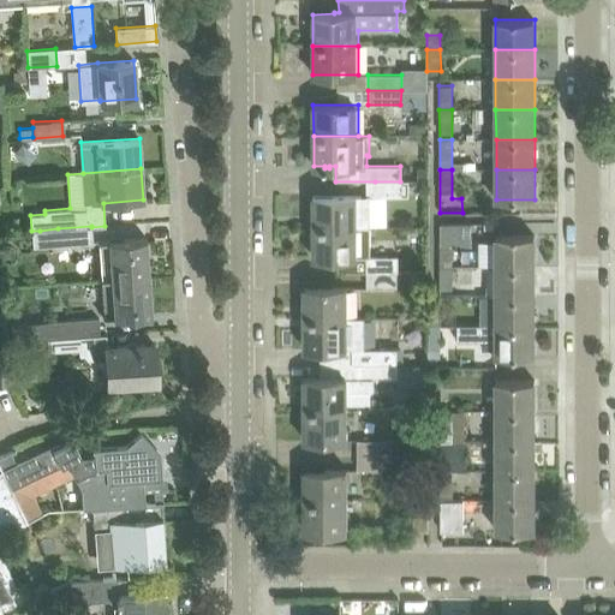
[(375,181),(375,196),(400,196),(400,181),(375,181)]
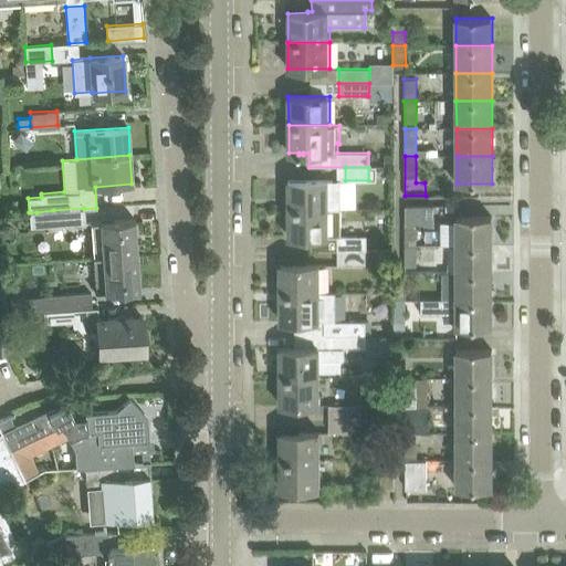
[(329,180),(289,180),(289,209),(329,209),(329,180)]
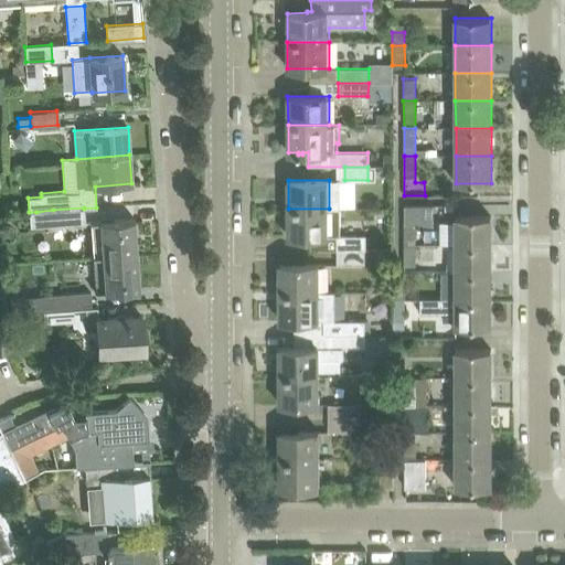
[(405,205),(404,244),(415,244),(415,222),(432,223),(432,205),(405,205)]
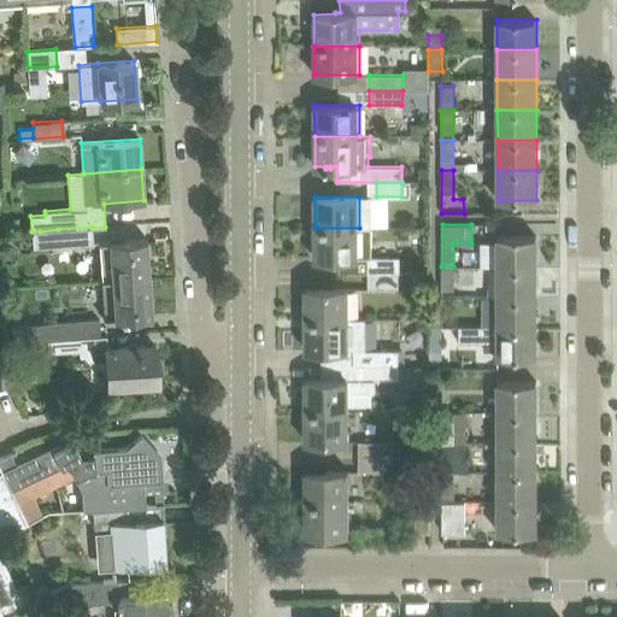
[(58,229),(59,247),(93,245),(92,228),(92,227),(58,229)]
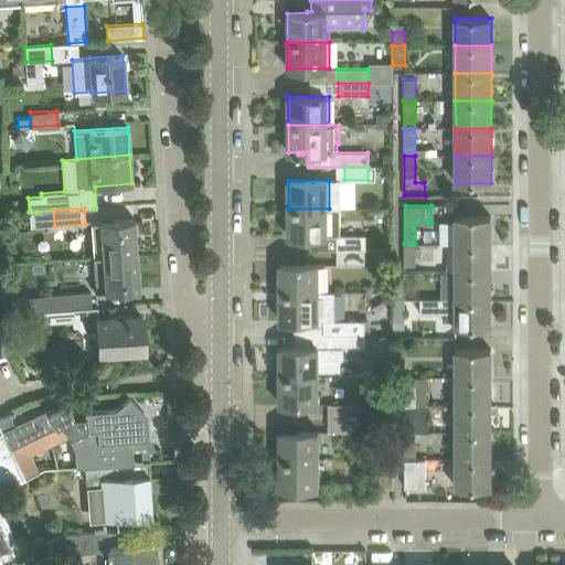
[(288,236),(329,236),(338,236),(342,236),(342,209),(329,209),(288,209),(288,236)]
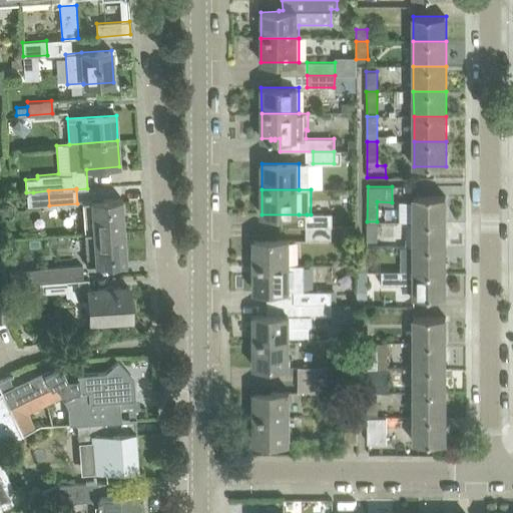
[(446,196),(414,196),(414,221),(446,221),(446,196)]
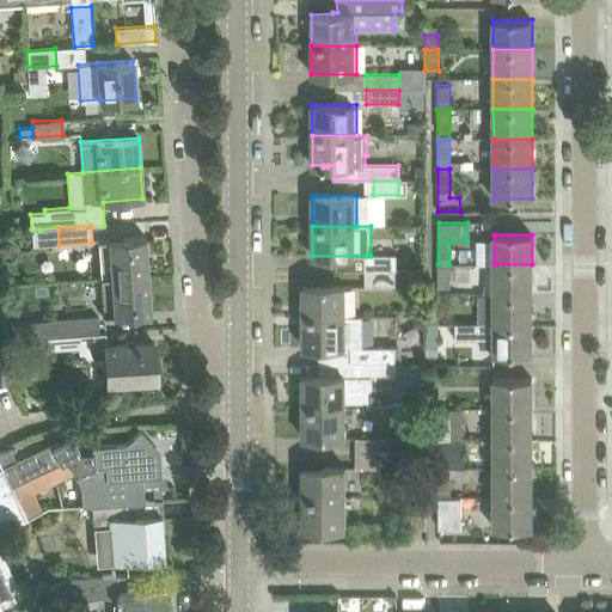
[(146,237),(98,240),(101,277),(110,277),(148,275),(146,237)]
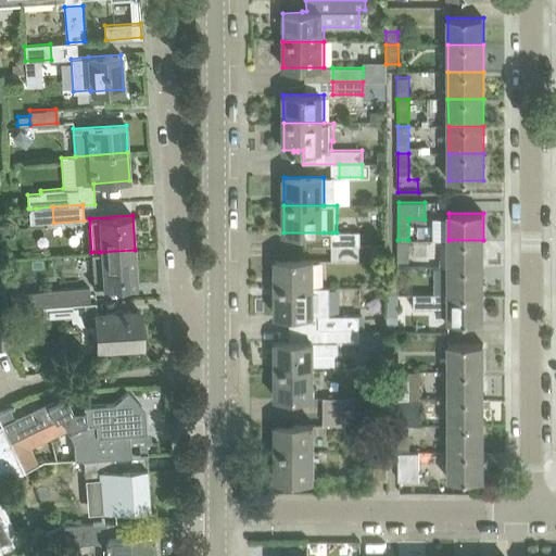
[(332,232),(332,247),(358,247),(358,245),(361,245),(361,232),(337,232),(332,232)]
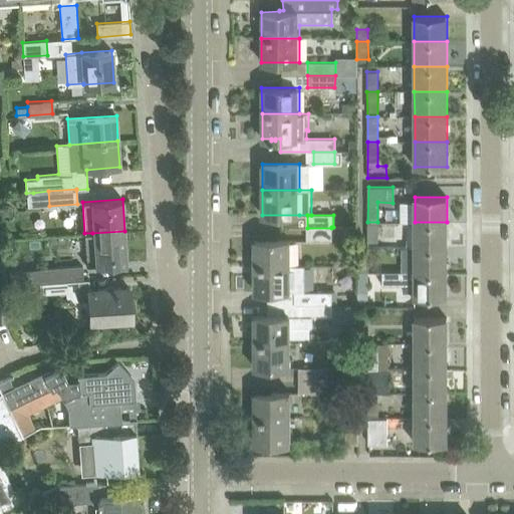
[(367,241),(377,241),(377,222),(367,222),(367,241)]
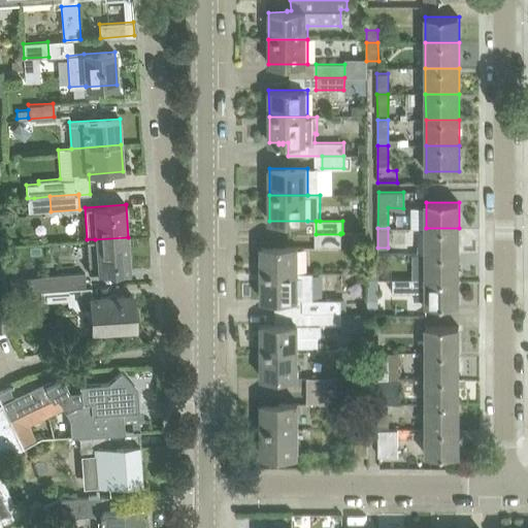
[(459,254),(459,228),(426,228),(426,254),(459,254)]
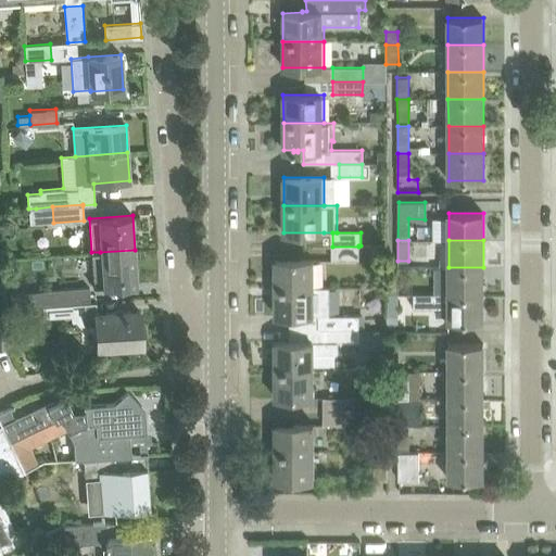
[(332,247),(332,260),(358,260),(358,247),(332,247)]
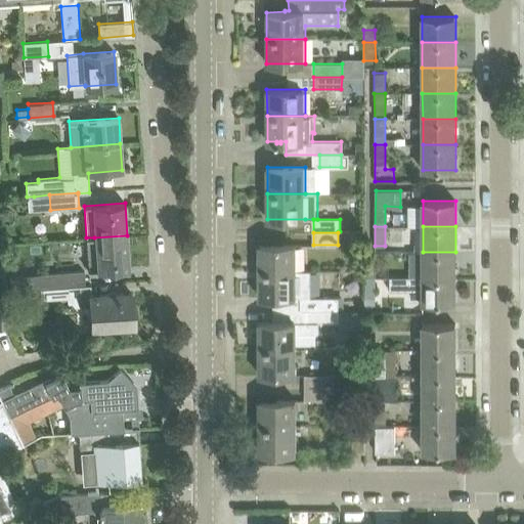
[(88,271),(129,268),(127,235),(94,237),(86,237),(88,271)]
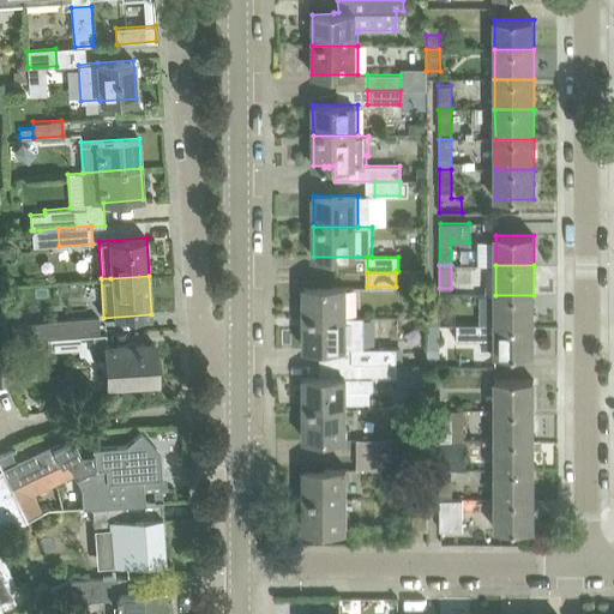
[(348,287),(304,287),(304,318),(348,317),(348,287)]
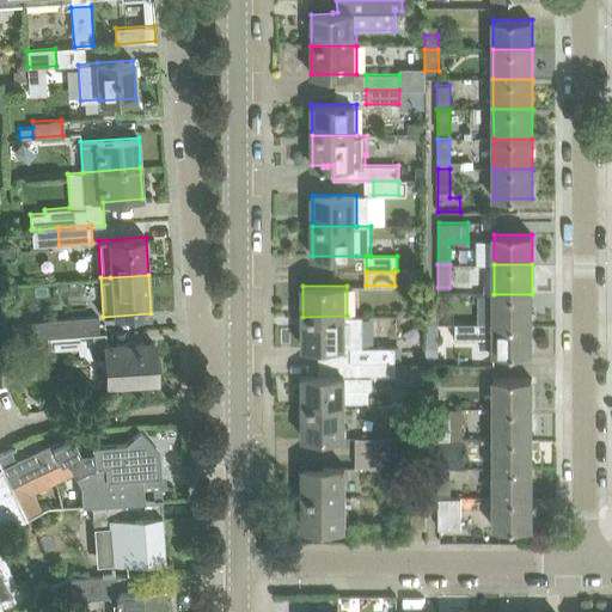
[(532,324),(532,294),(494,294),(494,322),(494,324),(532,324)]
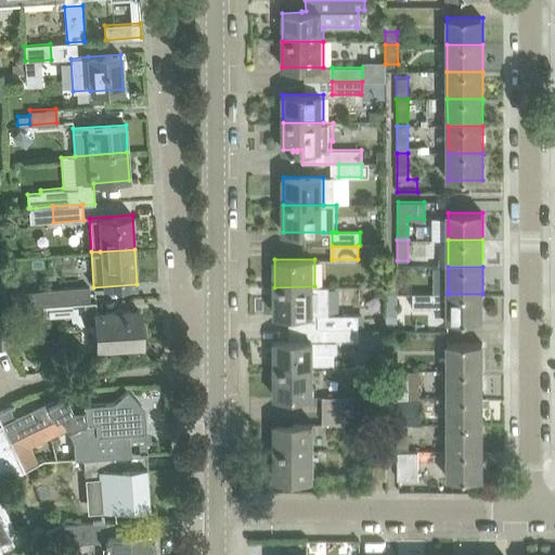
[(397,272),(386,272),(386,294),(397,294),(397,272)]
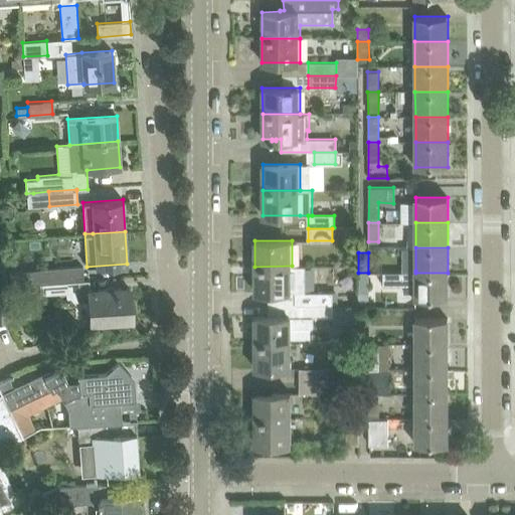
[(39,283),(82,280),(82,266),(38,269),(38,270),(18,271),(19,285),(39,283)]
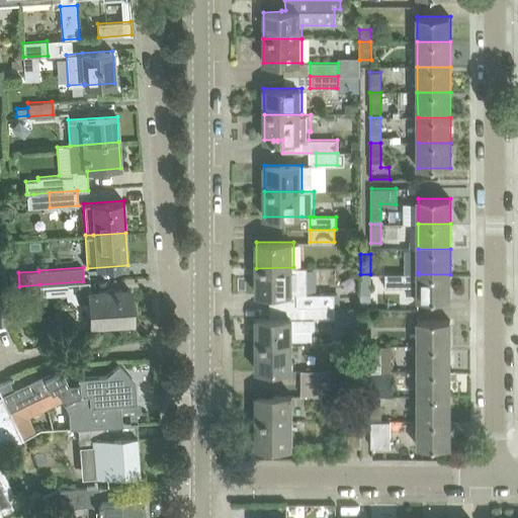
[(256,293),(270,293),(270,307),(337,307),(337,306),(337,293),(304,293),(304,282),(293,282),(293,267),(256,268),(256,293)]
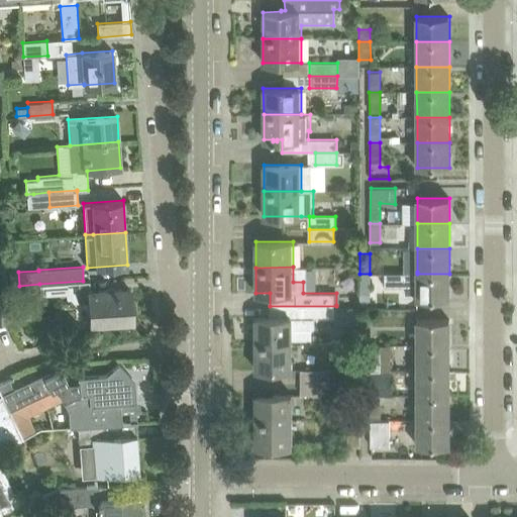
[(449,299),(449,274),(417,274),(417,272),(383,273),(384,286),(417,286),(417,299),(449,299)]
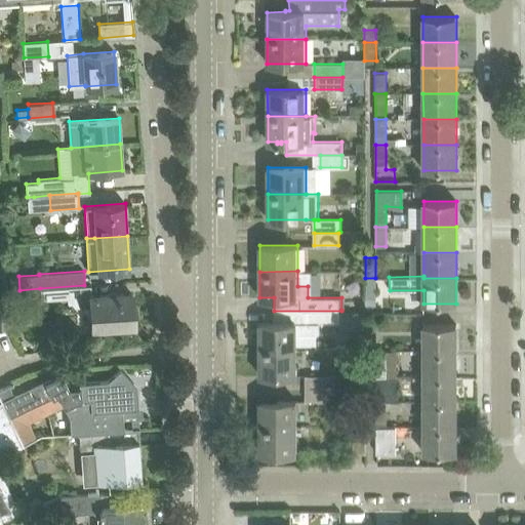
[(365,312),(366,312),(375,312),(375,278),(365,278),(365,312)]
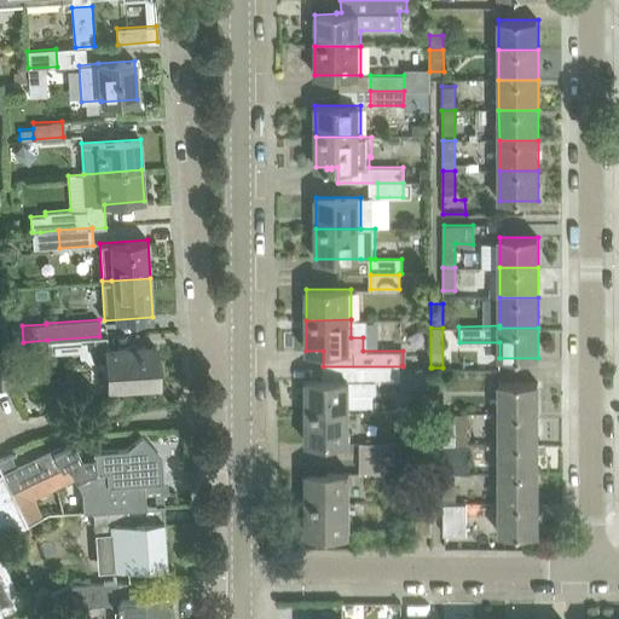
[(47,340),(23,342),(23,347),(47,345),(48,353),(79,351),(80,363),(108,360),(109,387),(157,385),(155,345),(108,348),(108,336),(99,336),(47,340)]
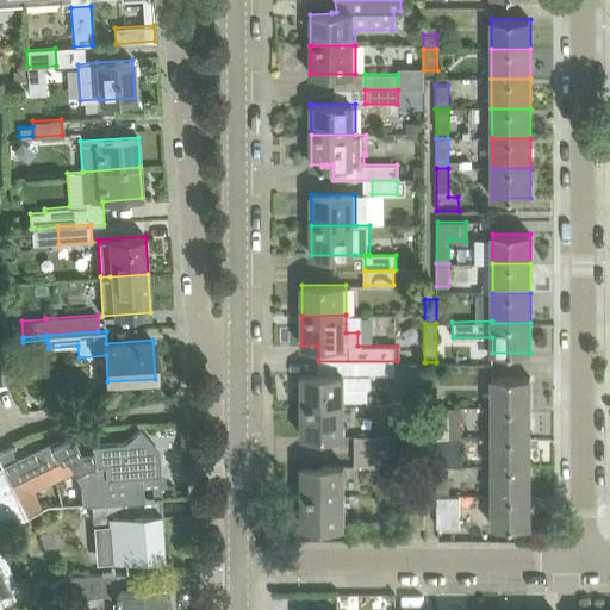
[(0,379),(12,379),(11,344),(0,344),(0,379)]
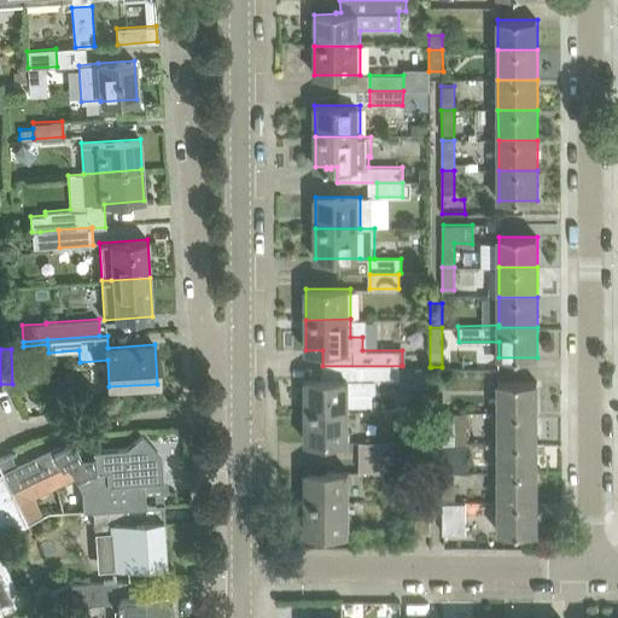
[(322,380),(305,380),(305,413),(351,412),(351,394),(377,392),(377,380),(407,380),(407,365),(402,365),(402,366),(322,366),(322,380)]
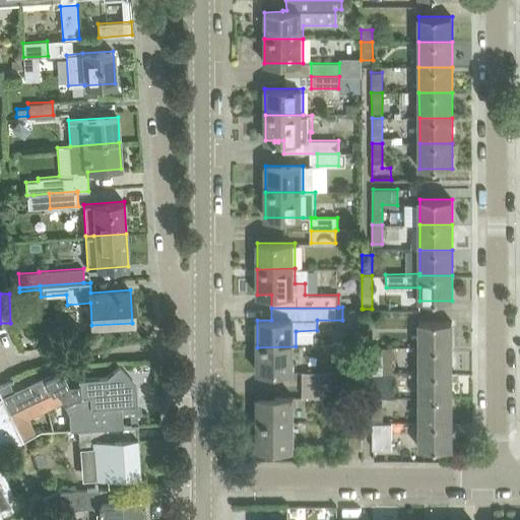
[(452,321),(419,321),(419,346),(452,346),(452,321)]
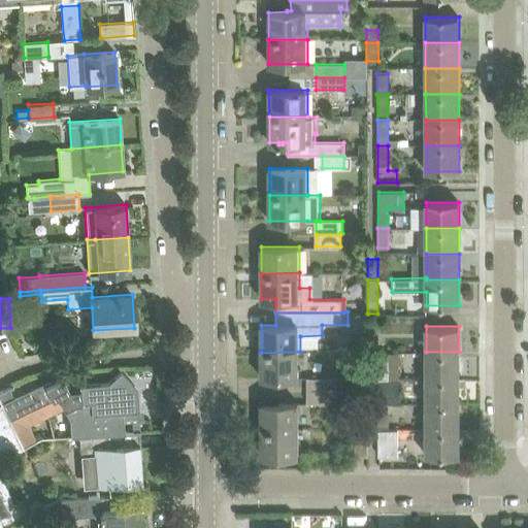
[(368,352),(378,352),(378,334),(368,334),(368,351),(368,352)]
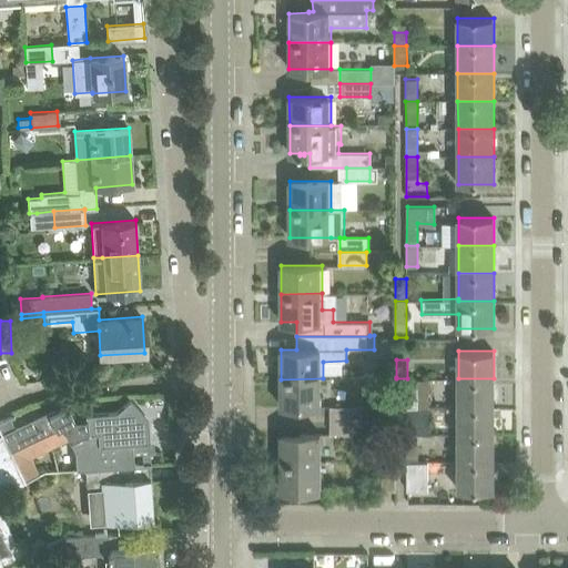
[(281,406),(323,406),(323,378),(281,379),(281,406)]
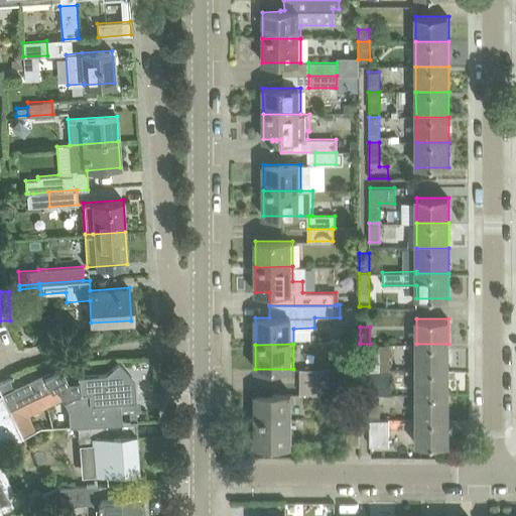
[(360,344),(360,371),(370,371),(379,370),(390,370),(390,345),(370,345),(370,344),(360,344)]
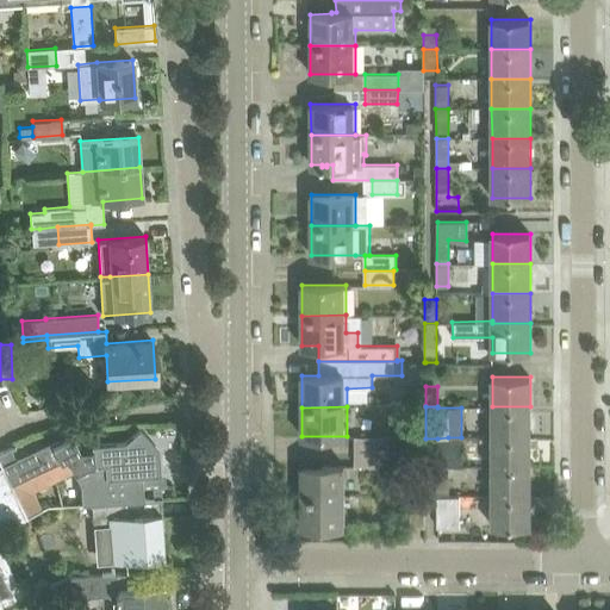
[(530,437),(530,406),(492,406),(492,437),(530,437)]
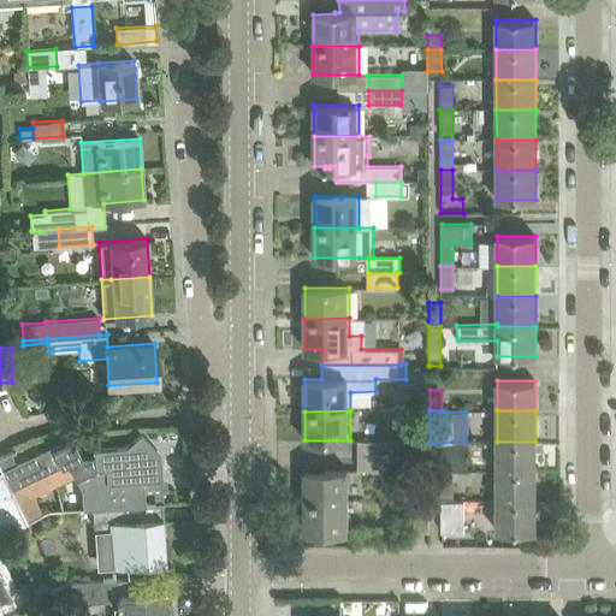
[(89,468),(87,469),(75,475),(82,489),(82,507),(92,507),(138,504),(138,505),(158,504),(157,478),(161,478),(160,454),(141,432),(125,445),(92,448),(93,452),(94,468),(89,468)]
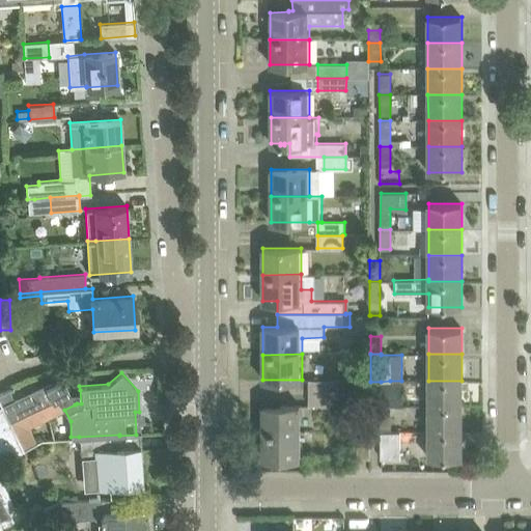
[(2,403),(1,403),(23,449),(36,442),(27,422),(45,414),(48,418),(64,410),(75,404),(77,403),(81,403),(80,390),(68,391),(62,378),(3,407),(2,403)]
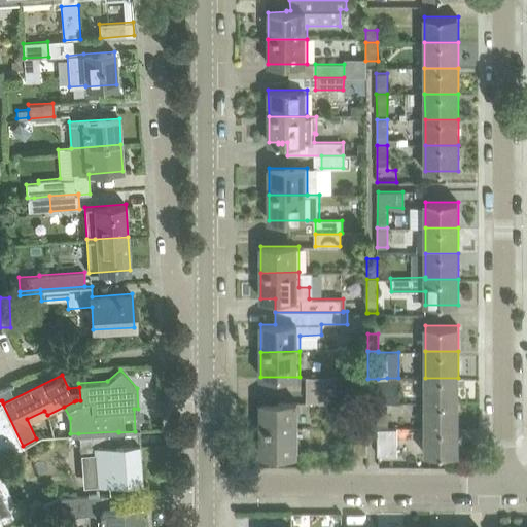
[(336,376),(308,377),(309,390),(336,390),(336,376)]
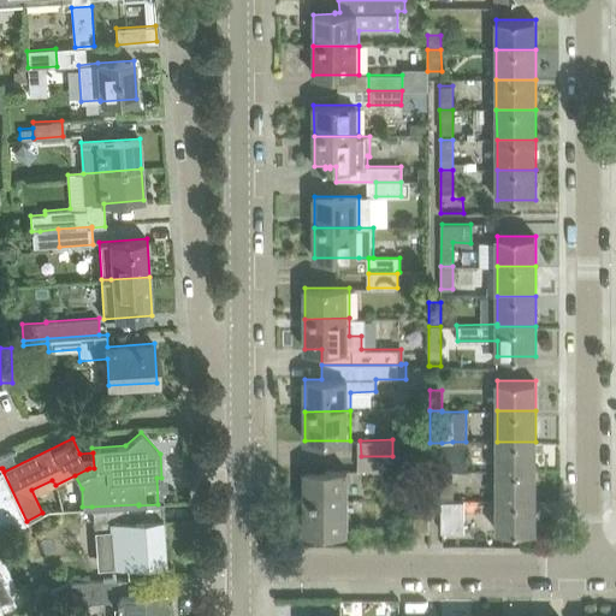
[(442,465),(452,465),(452,442),(442,443),(442,465)]
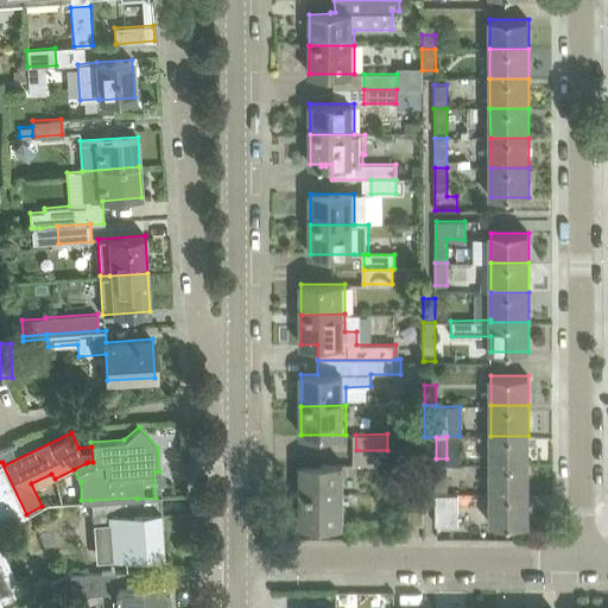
[(529,466),(529,436),(491,436),(491,466),(529,466)]
